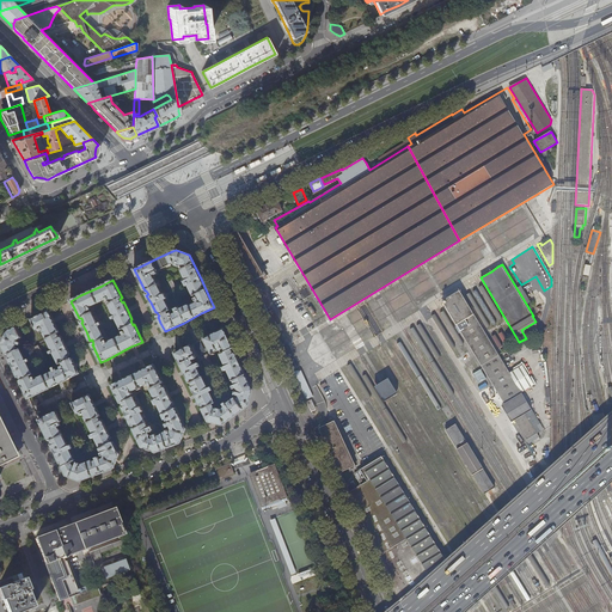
[(442,301),(505,404),(522,393),(521,392),(510,373),(460,291),(442,301)]
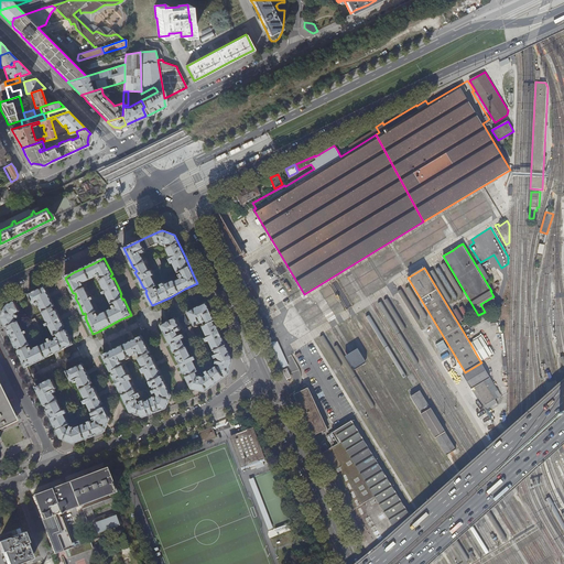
[(488,274),(494,284),(503,278),(498,269),(488,274)]
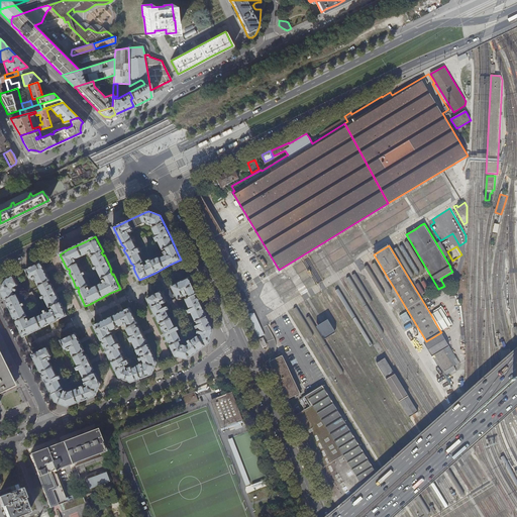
[(43,311),(45,314),(37,318),(36,317),(32,319),(32,320),(30,321),(29,320),(30,320),(29,318),(27,319),(27,320),(26,320),(25,317),(27,316),(22,306),(23,306),(25,306),(25,305),(24,303),(21,304),(17,295),(15,296),(14,292),(14,291),(17,292),(18,290),(15,289),(15,287),(18,286),(13,277),(6,280),(4,286),(2,292),(6,300),(7,299),(9,303),(8,303),(11,310),(15,318),(16,318),(18,320),(16,321),(20,329),(24,336),(32,333),(63,318),(67,316),(64,309),(61,302),(60,303),(58,300),(59,299),(55,291),(52,284),(50,285),(48,282),(50,282),(45,273),(41,263),(36,266),(26,271),(30,279),(33,278),(34,279),(33,279),(34,281),(35,280),(36,279),(37,282),(44,296),(41,298),(42,300),(42,299),(43,300),(45,299),(49,307),(53,306),(54,308),(50,310),(52,312),(50,313),(49,311),(48,312),(47,313),(45,310),(43,311)]
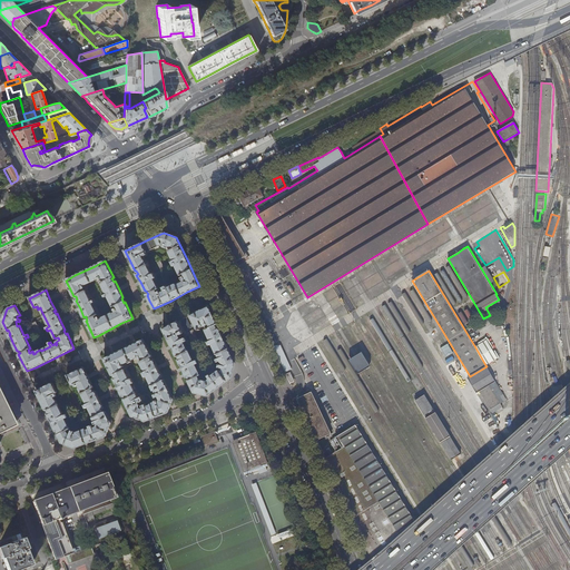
[(205,330),(209,340),(207,341),(208,345),(212,344),(217,355),(217,354),(219,359),(216,360),(219,365),(218,367),(223,369),(223,371),(219,372),(218,371),(210,376),(209,375),(206,377),(208,381),(205,383),(205,382),(205,381),(202,381),(200,381),(200,382),(198,376),(200,375),(196,365),(198,364),(196,360),(194,361),(188,351),(184,343),(186,342),(185,338),(180,340),(178,336),(183,334),(182,332),(182,331),(177,322),(170,325),(163,328),(172,346),(177,356),(178,355),(180,360),(178,361),(183,369),(187,377),(188,376),(190,381),(188,381),(195,393),(202,394),(208,395),(232,377),(235,364),(233,357),(223,336),(208,306),(200,311),(190,315),(197,330),(198,331),(200,330),(199,328),(203,326),(203,325),(203,324),(204,326),(207,325),(209,328),(205,330)]
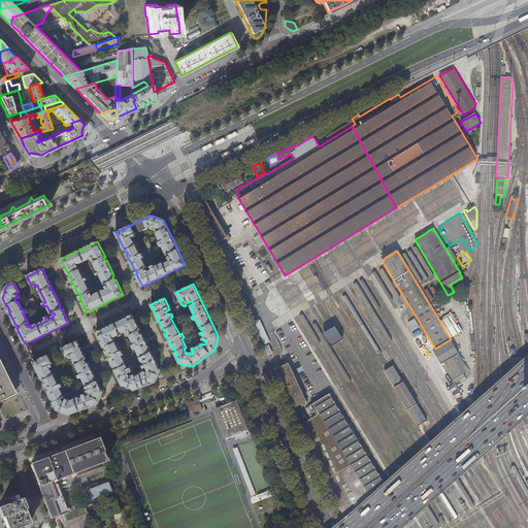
[(30,299),(38,317),(41,315),(33,298),(30,299)]
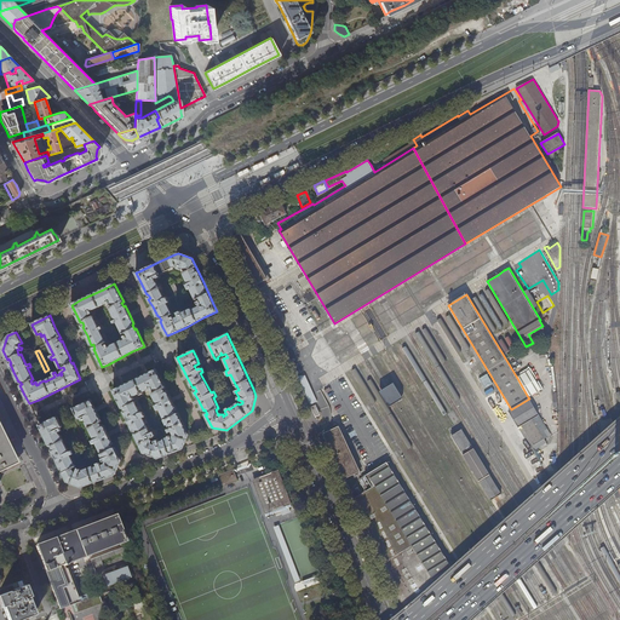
[(205,365),(210,373),(216,371),(212,362),(211,362),(206,354),(202,356),(206,365),(205,365)]
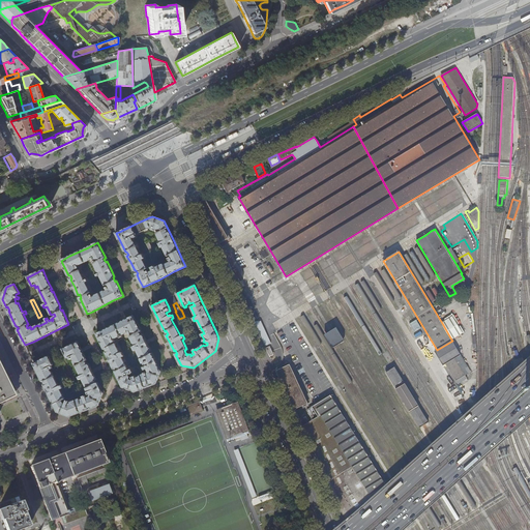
[(111,359),(115,367),(116,367),(117,371),(116,372),(123,387),(129,389),(135,391),(156,384),(158,378),(160,372),(152,354),(151,354),(149,351),(151,351),(147,342),(144,335),(143,335),(141,332),(142,331),(136,317),(125,321),(104,331),(99,333),(106,349),(108,349),(109,352),(108,353),(111,359)]
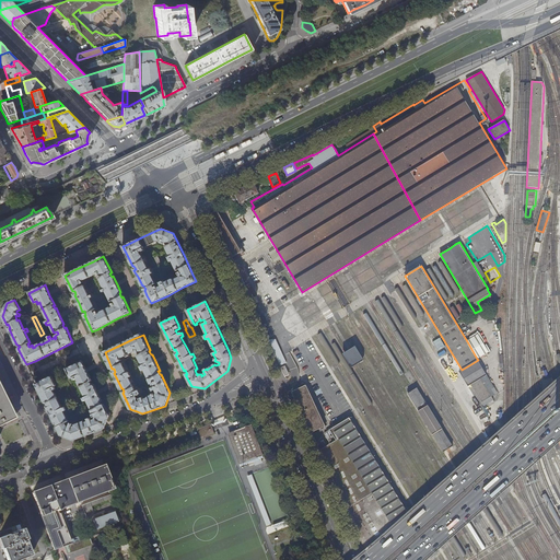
[(479,335),(467,341),(477,359),(489,351),(479,335)]
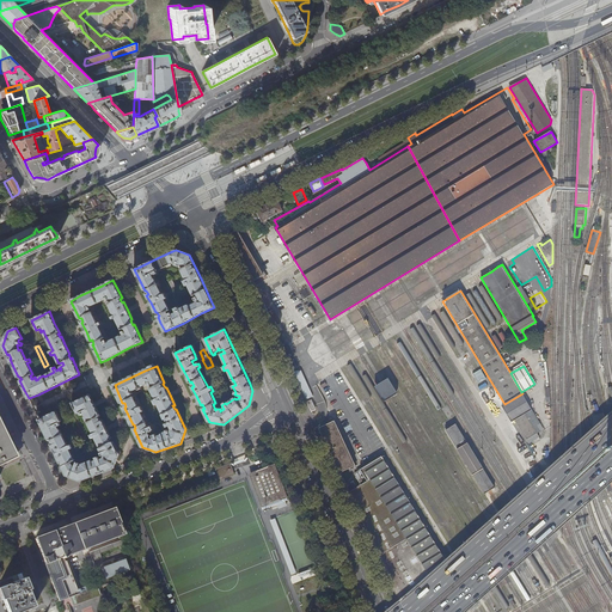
[(375,386),(384,402),(389,399),(395,396),(398,393),(389,378),(385,380),(379,384),(375,386)]
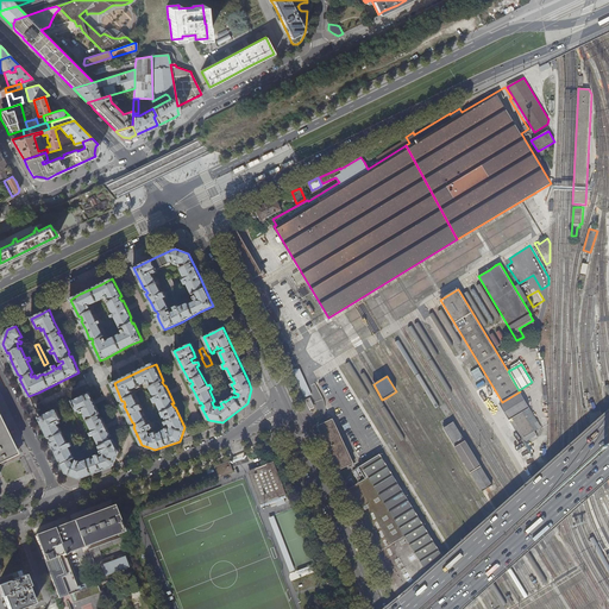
[(303,377),(296,381),(301,389),(305,397),(311,395),(303,377)]
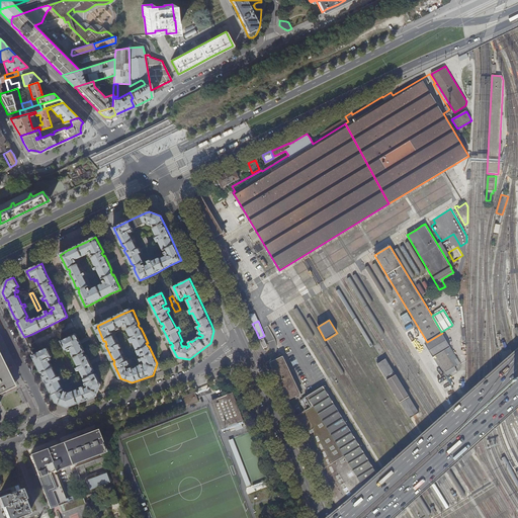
[(442,333),(427,342),(435,356),(450,347),(442,333)]
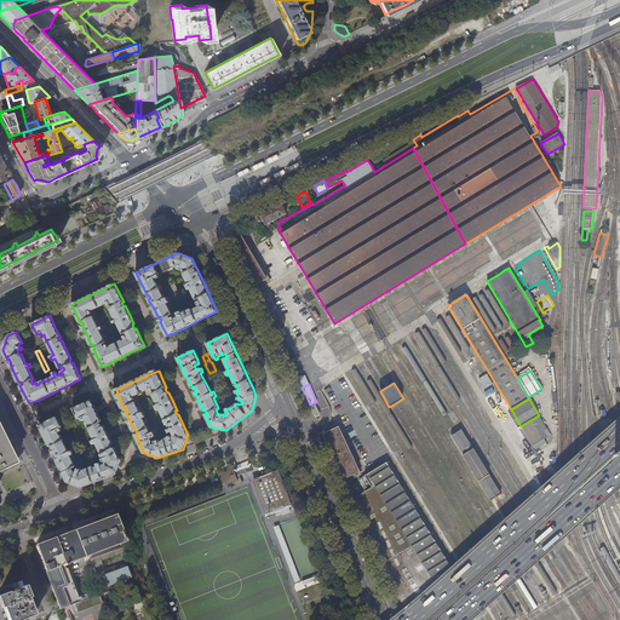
[(102,459),(105,464),(102,465),(101,463),(97,464),(98,466),(93,468),(93,466),(87,469),(89,469),(84,471),(84,472),(82,472),(82,471),(81,471),(80,470),(79,469),(78,470),(76,471),(76,472),(74,471),(73,469),(76,468),(70,455),(73,454),(72,449),(68,451),(64,442),(67,441),(64,437),(62,438),(61,435),(58,432),(62,431),(61,428),(63,426),(58,417),(40,425),(45,436),(50,446),(52,446),(55,451),(52,451),(57,460),(61,469),(63,469),(65,472),(63,474),(67,482),(74,484),(81,487),(115,475),(118,468),(120,460),(114,448),(113,448),(112,447),(110,445),(113,443),(104,426),(102,426),(101,425),(101,423),(102,422),(91,400),(73,409),(79,419),(81,418),(82,420),(85,419),(87,423),(86,423),(87,426),(86,428),(87,431),(90,430),(95,438),(91,440),(93,445),(96,443),(102,454),(101,454),(103,459),(102,459)]
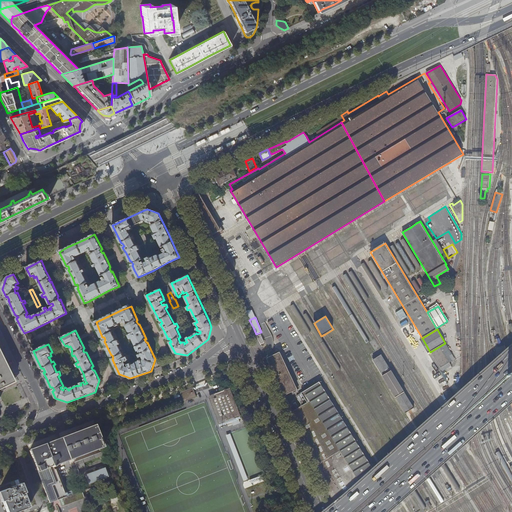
[(430,352),(442,371),(451,365),(452,367),(455,362),(455,358),(445,343),(430,352)]
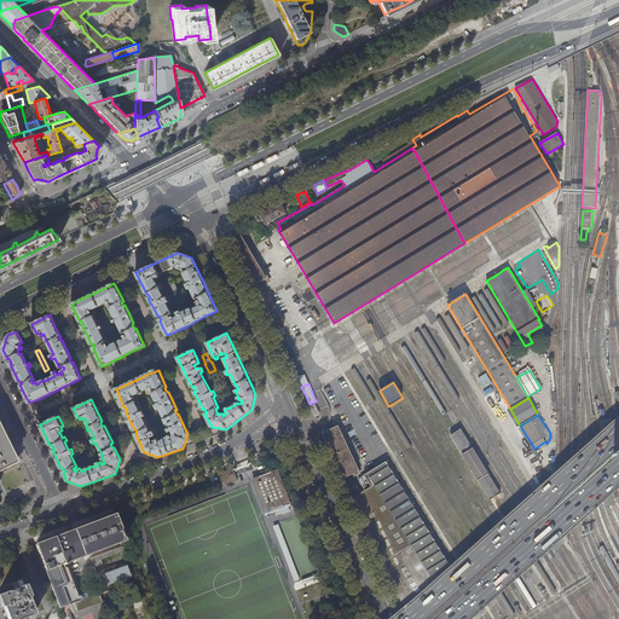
[(0,470),(19,462),(15,452),(0,421),(0,470)]
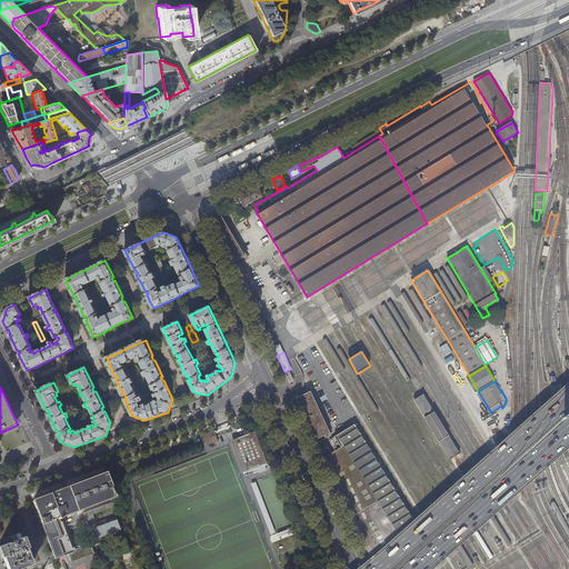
[(297,398),(317,439),(330,432),(311,391),(297,398)]
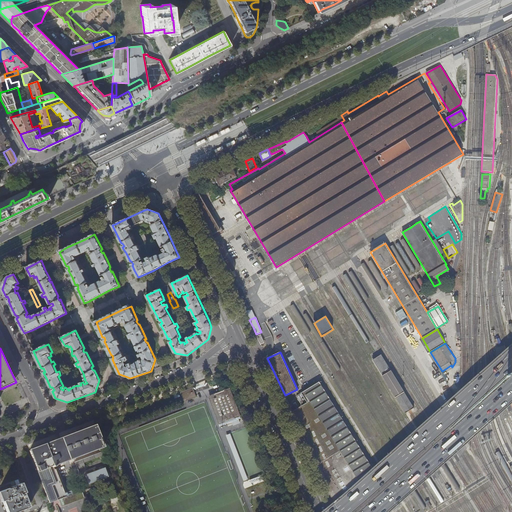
[(372,360),(405,413),(410,410),(414,407),(381,354),(377,357),(372,360)]
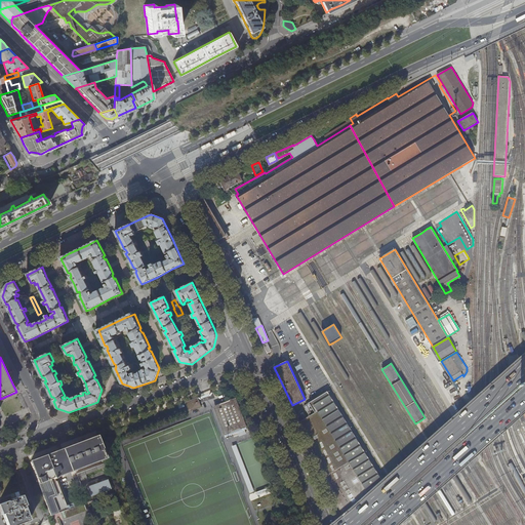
[(66,369),(74,387),(77,385),(69,368),(66,369)]
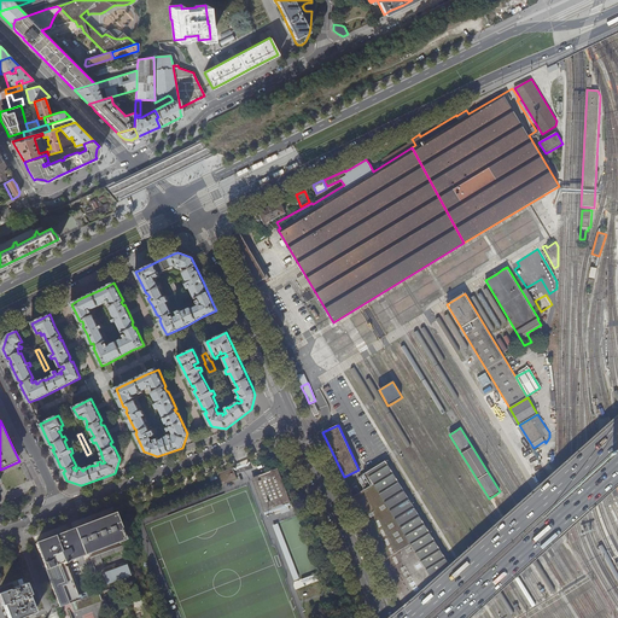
[(403,606),(450,565),(386,460),(363,473),(371,485),(353,497),(355,501),(369,532),(382,559),(394,586),(401,600),(403,606)]
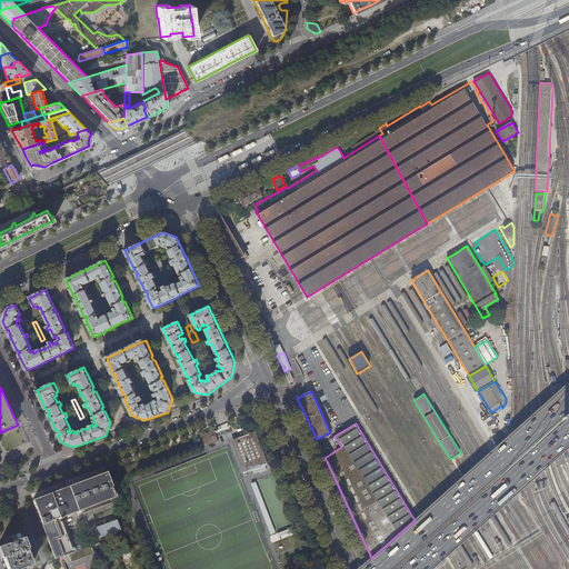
[(201,436),(206,446),(218,441),(215,431),(201,436)]
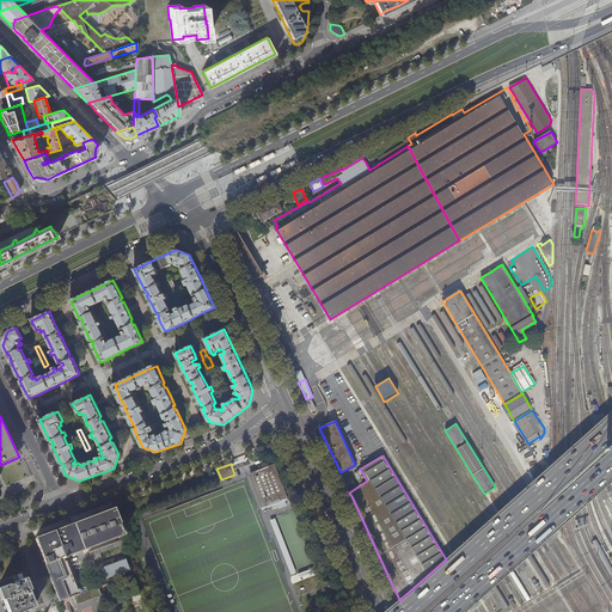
[(250,475),(264,509),(288,500),(276,470),(275,465),(263,470),(250,475)]
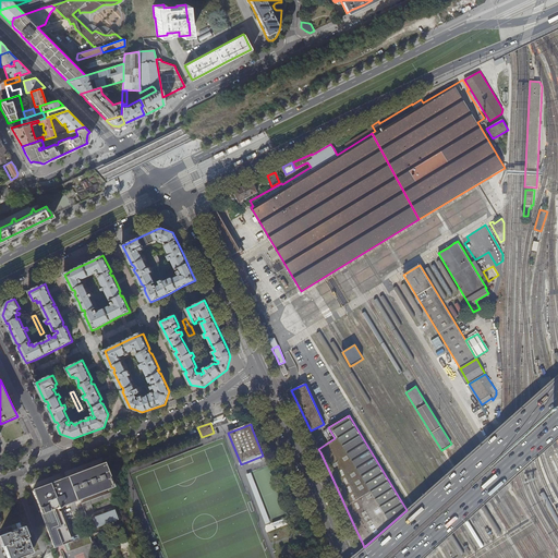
[(65,549),(67,553),(87,545),(92,544),(92,542),(91,540),(88,535),(72,542),(60,511),(59,512),(58,509),(60,508),(60,507),(111,487),(102,464),(100,464),(86,470),(70,476),(69,476),(65,478),(61,480),(55,483),(39,488),(32,490),(40,513),(53,548),(64,545),(65,549)]
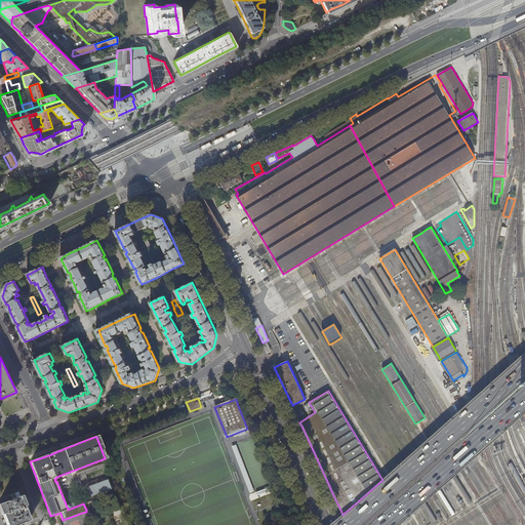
[(237,444),(231,447),(248,494),(254,491),(237,444)]
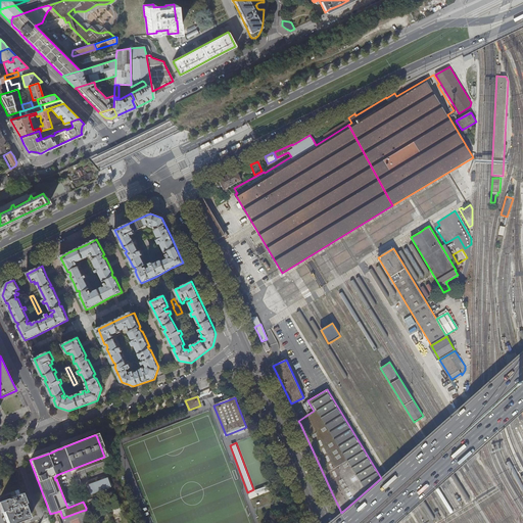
[(76,472),(77,476),(106,465),(107,465),(106,461),(76,472)]
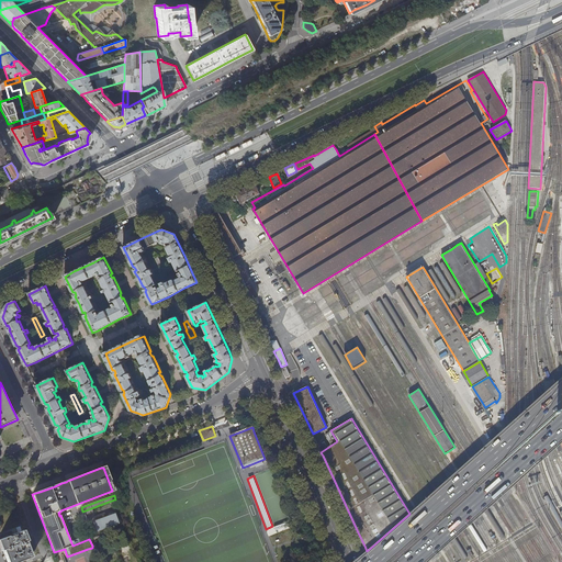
[(4,553),(7,561),(18,561),(20,561),(32,557),(27,547),(25,541),(27,541),(23,530),(13,535),(11,531),(7,532),(7,535),(0,538),(0,548),(1,551),(3,550),(4,553)]
